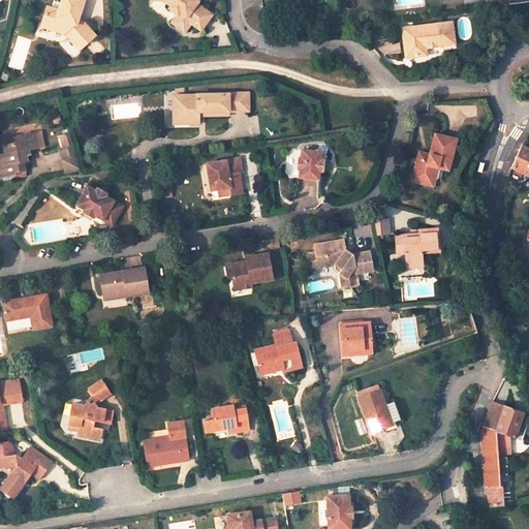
[(45,4),(41,21),(53,24),(52,29),(64,32),(81,48),(96,32),(86,21),(83,24),(78,19),(79,14),(82,0),(58,0),(57,7),(45,4)]
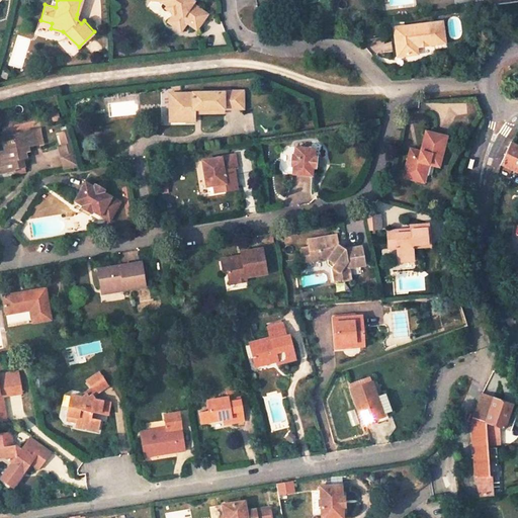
[(151,0),(151,1),(161,1),(167,6),(165,9),(174,15),(169,21),(182,31),(189,22),(196,27),(205,15),(192,6),(194,3),(190,0),(151,0)]
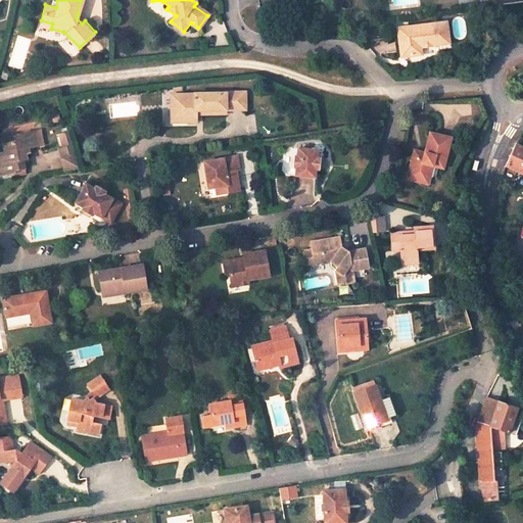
[(417,42),(431,41),(432,45),(446,43),(443,20),(394,26),(398,56),(418,54),(417,42)]
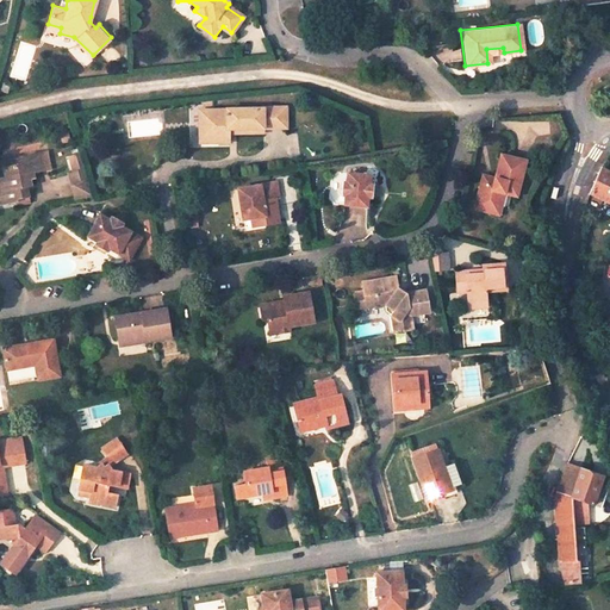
[(200,128),(205,128),(205,136),(218,136),(218,143),(230,142),(230,128),(237,128),(237,132),(265,132),(265,128),(287,129),(288,107),(265,107),(229,109),(229,107),(201,110),(200,128)]
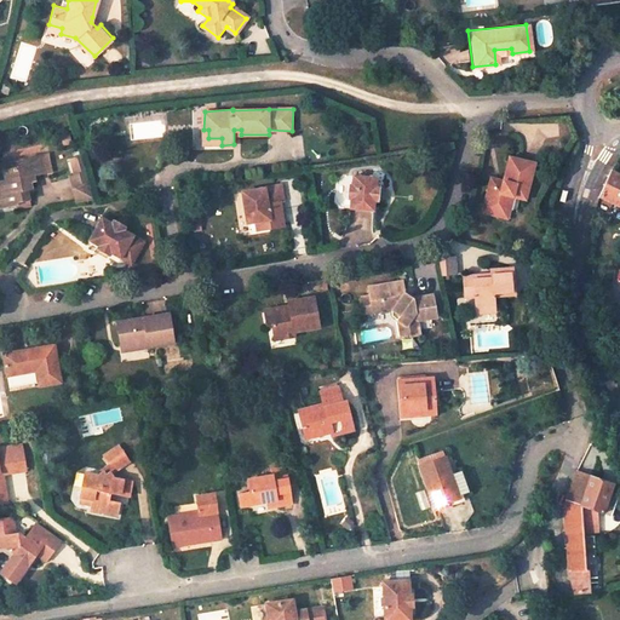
[(208,130),(204,130),(204,145),(222,145),(222,138),(208,138),(208,130)]
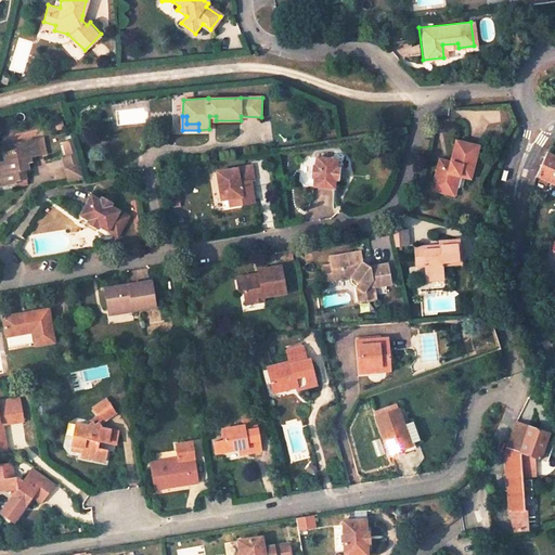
[(18,147),(1,151),(3,159),(0,159),(0,173),(1,173),(3,184),(12,182),(13,181),(13,180),(24,178),(23,171),(22,168),(26,167),(25,162),(28,160),(27,155),(43,153),(40,137),(17,141),(18,147)]
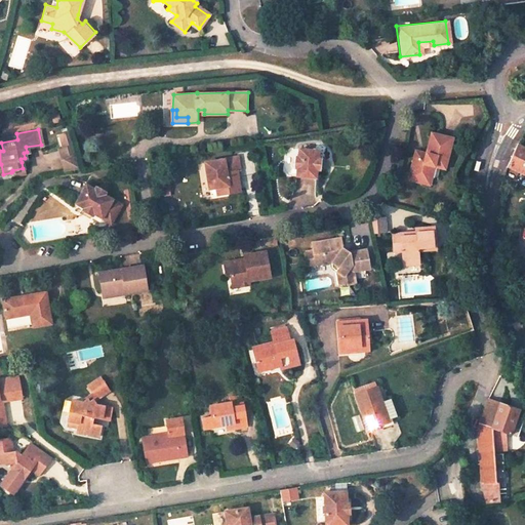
[(70,132),(58,135),(58,151),(63,149),(74,146),(70,132)]
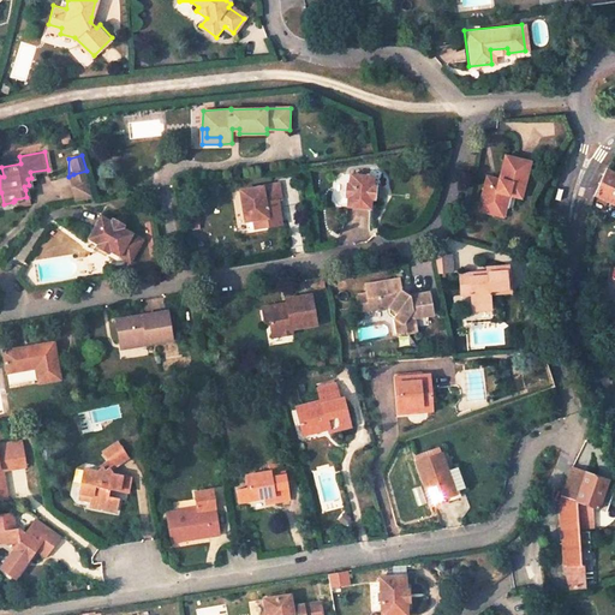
[(521,199),(531,165),(506,157),(500,180),(499,186),(485,184),(481,204),(499,209),(502,195),(511,197),(521,199)]
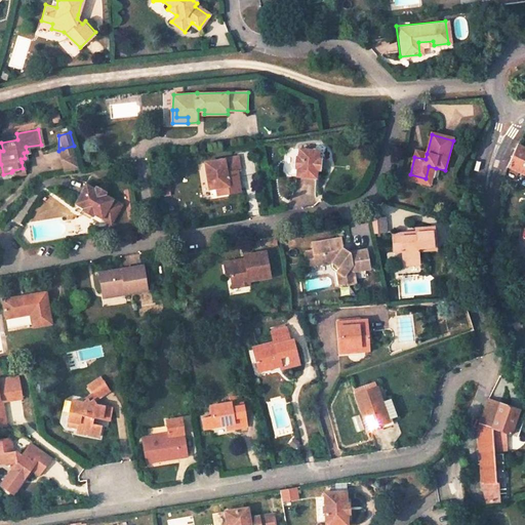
[(507,167),(524,175),(524,149),(516,145),(516,147),(507,167)]
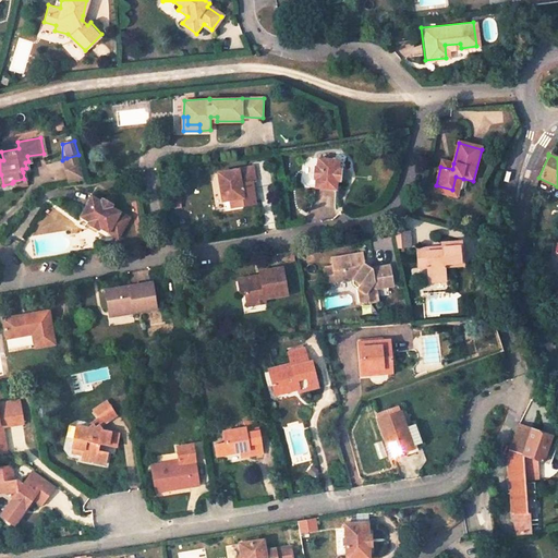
[(65,171),(82,162),(79,155),(67,158),(62,160),(65,171)]
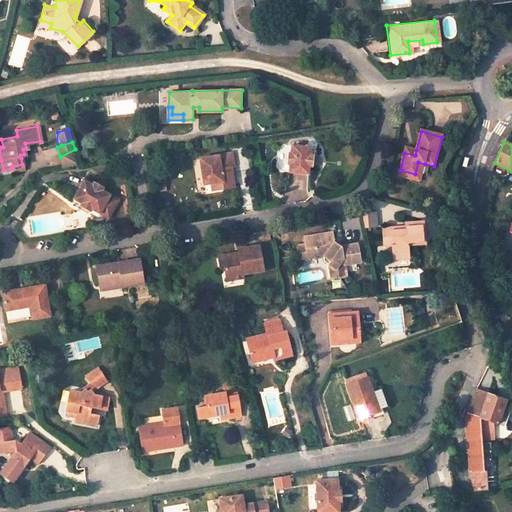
[(310,167),(311,155),(312,148),(293,146),(292,153),(289,153),(288,165),(291,165),(290,172),(310,175),(310,167)]
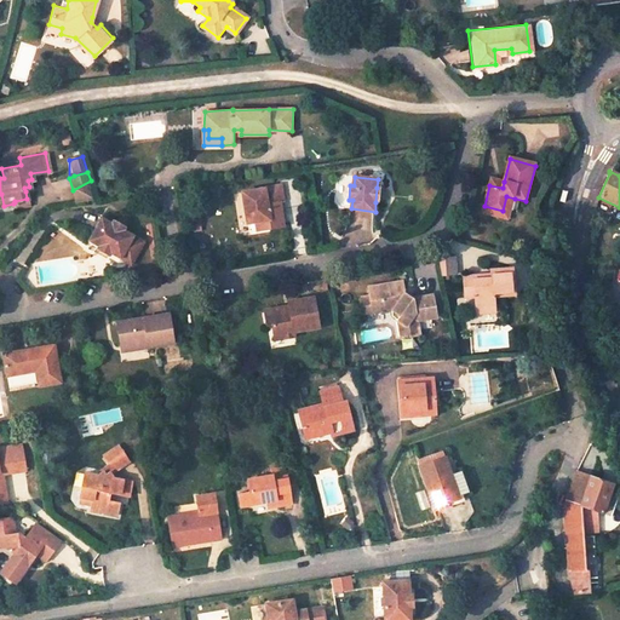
[(504,182),(492,178),(489,185),(503,188),(504,182)]
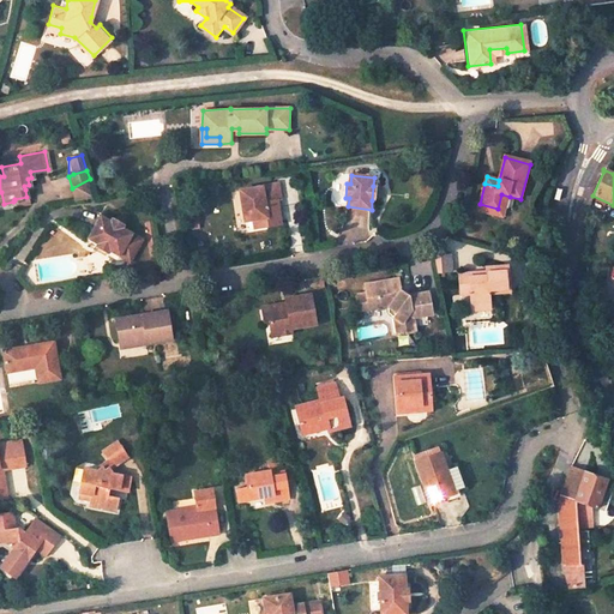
[(90,179),(72,188),(76,200),(95,198),(90,179)]
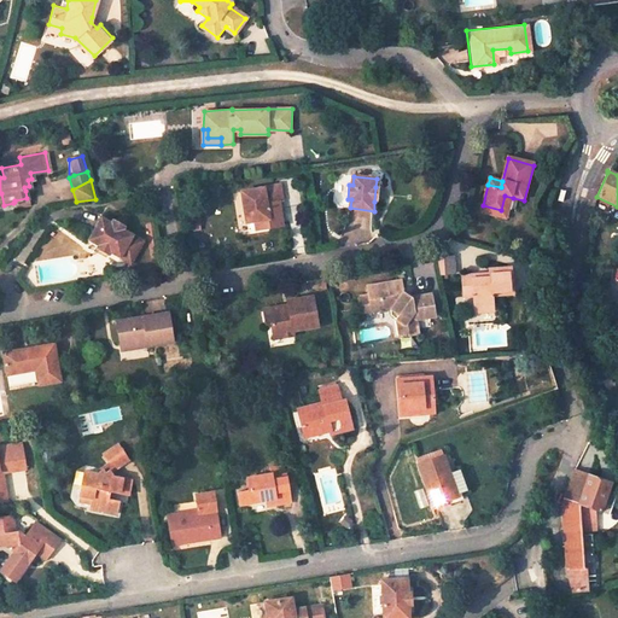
[(255,222),(267,221),(268,229),(283,227),(279,207),(267,209),(266,204),(263,190),(242,193),(246,225),(255,222)]
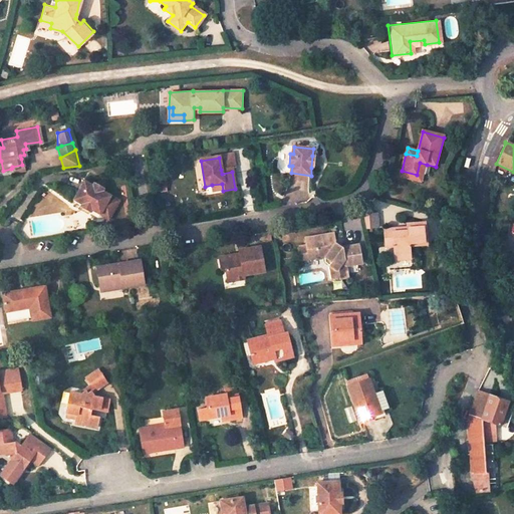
[(420,163),(417,175),(402,171),(400,176),(422,182),(427,165),(420,163)]
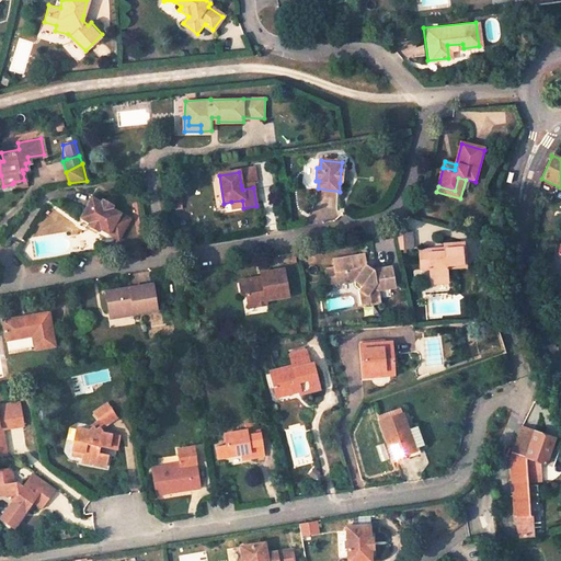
[(88,221),(99,228),(109,232),(119,213),(111,207),(112,204),(101,198),(99,201),(91,195),(79,217),(88,221)]
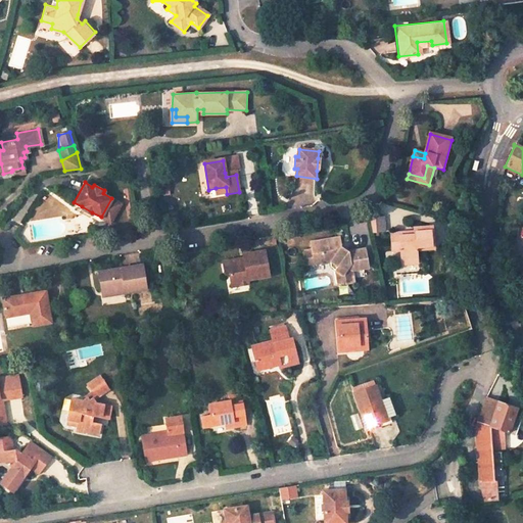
[(217,196),(227,194),(226,187),(216,188),(217,196)]
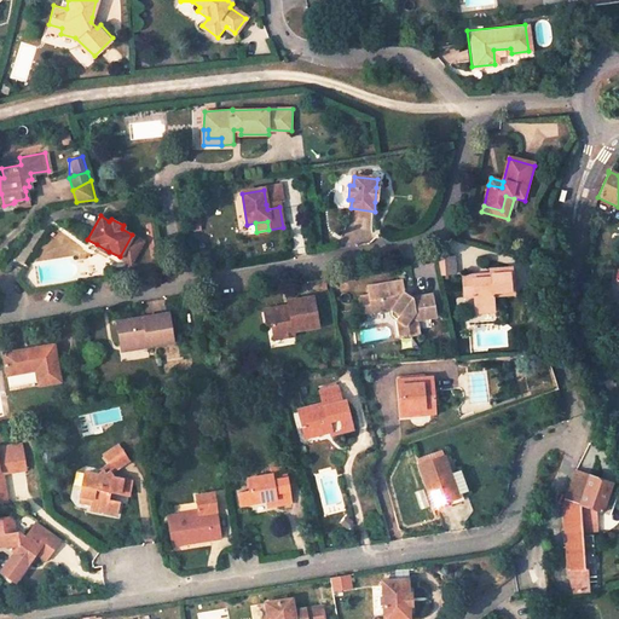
[(456,256),(438,256),(441,275),(457,273),(456,256)]
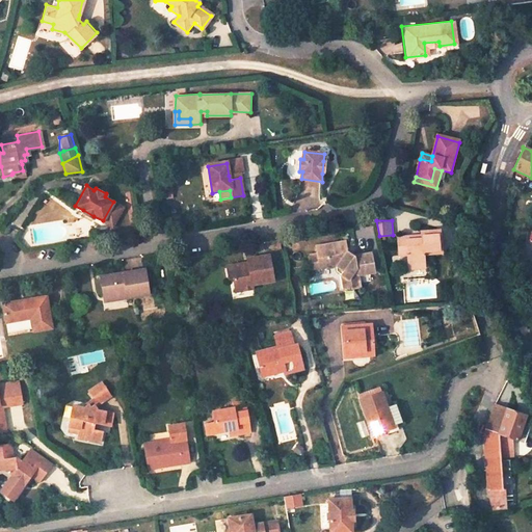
[(422,238),(406,239),(406,236),(398,236),(400,256),(408,255),(408,268),(425,267),(425,254),(442,253),(440,230),(421,231),(421,234),(422,238)]
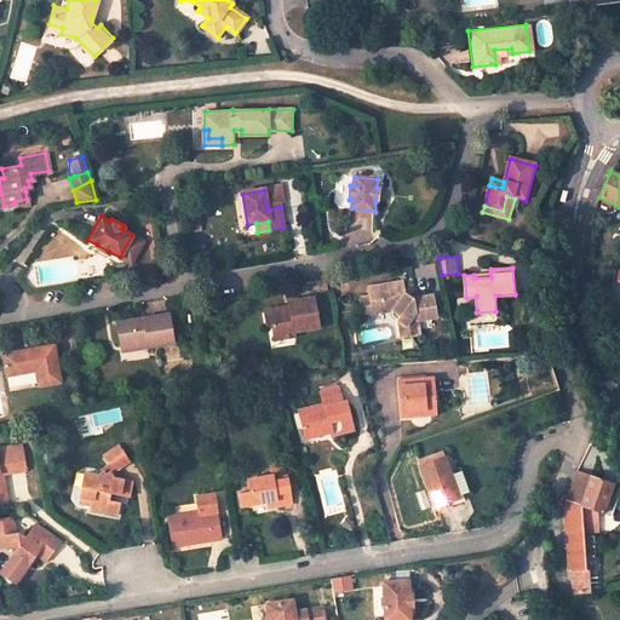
[(413,299),(406,293),(403,281),(369,287),(371,296),(361,298),(363,316),(372,315),(373,311),(384,309),(384,311),(392,310),(400,316),(397,320),(399,321),(407,326),(408,337),(420,334),(419,329),(432,327),(431,319),(436,317),(434,296),(413,299)]
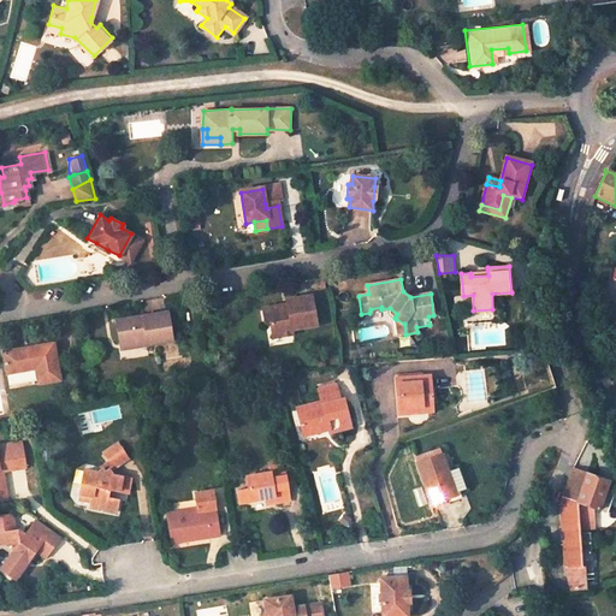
[(289,330),(314,325),(309,296),(283,301),(284,308),(280,308),(277,306),(268,307),(271,321),(267,323),(270,338),(290,335),(289,330)]
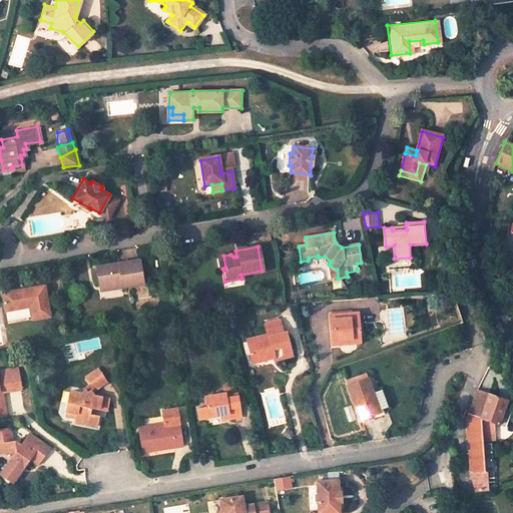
[(512,273),(512,269),(512,254),(505,252),(501,265),(504,271),(512,273)]
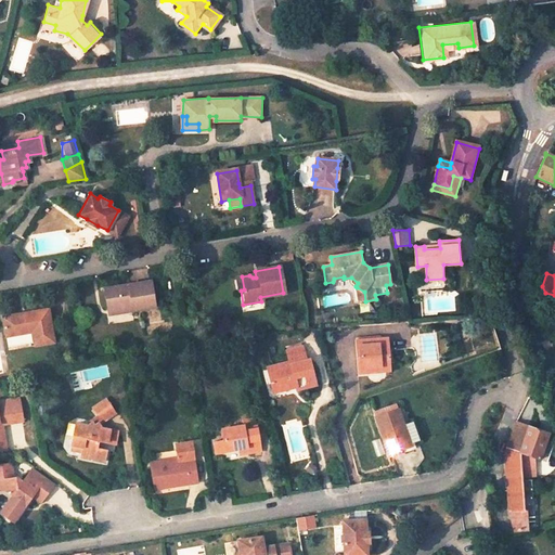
[(108,309),(131,306),(132,311),(155,307),(151,281),(105,288),(108,309)]
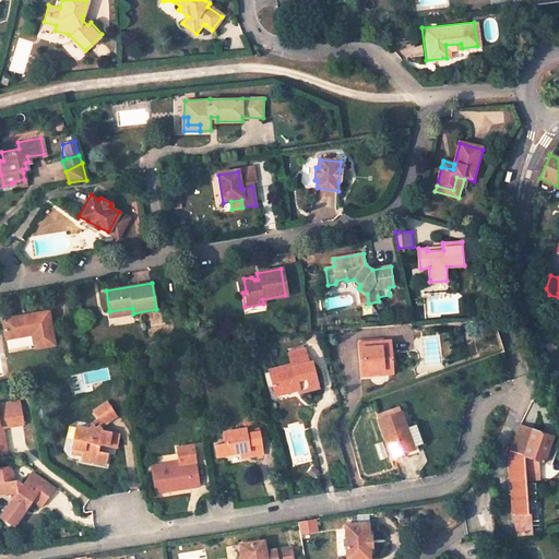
[(109,317),(133,313),(132,308),(109,311),(109,317)]
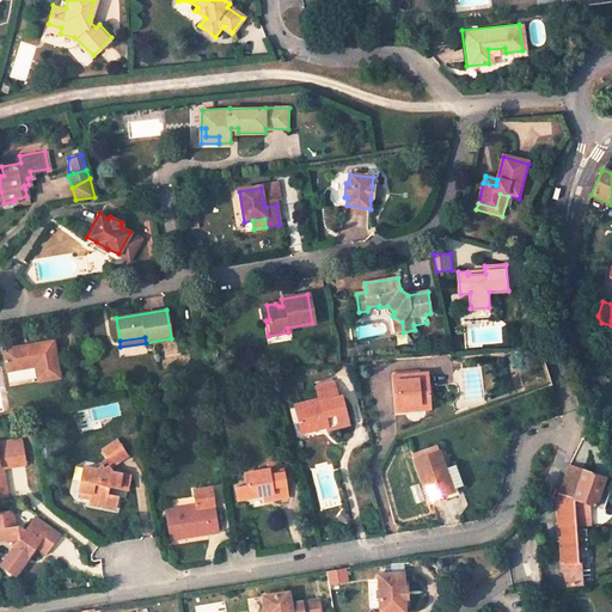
[(6,363),(35,359),(38,380),(60,377),(54,340),(4,348),(6,363)]
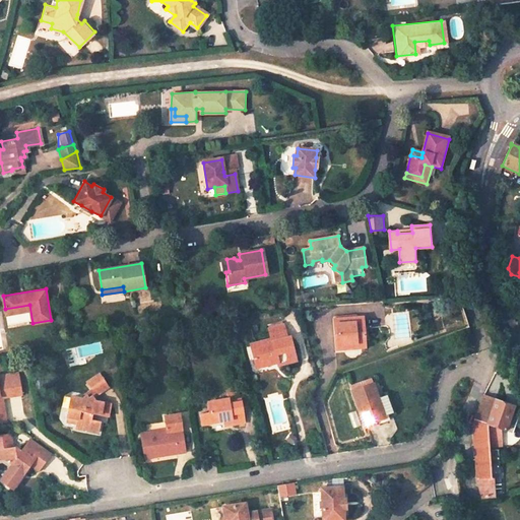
[(336,346),(368,344),(366,316),(334,318),(336,346)]
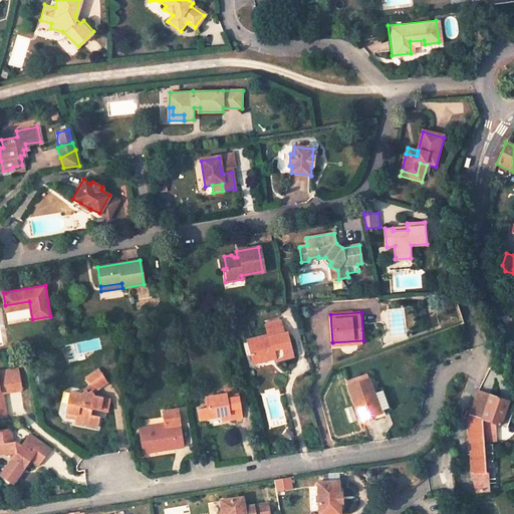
[(294,357),(288,333),(285,334),(281,321),(266,325),(269,336),(248,342),(254,361),(275,355),(276,359),(277,362),(294,357)]
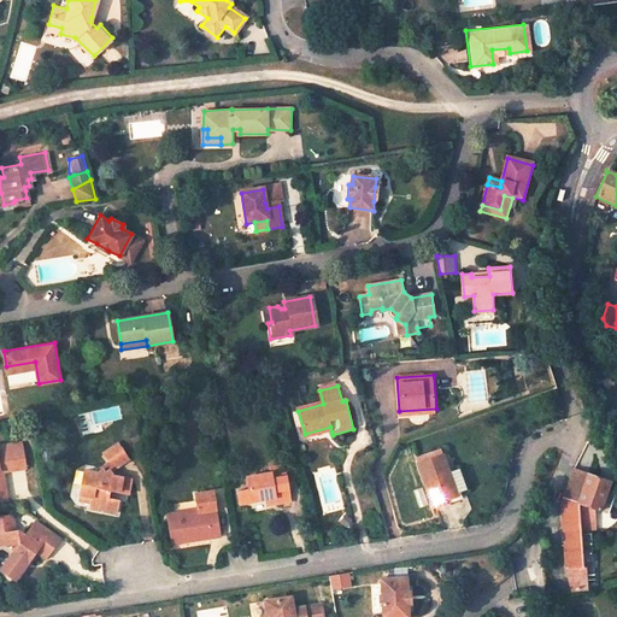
[(330,427),(305,434),(306,439),(331,432),(330,427)]
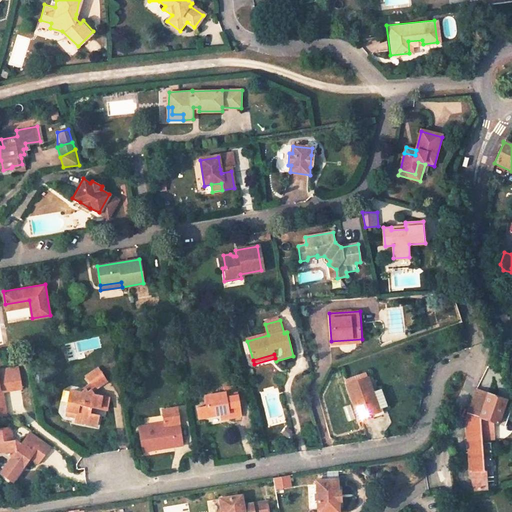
[(4,369),(7,390),(21,387),(17,367),(4,369)]
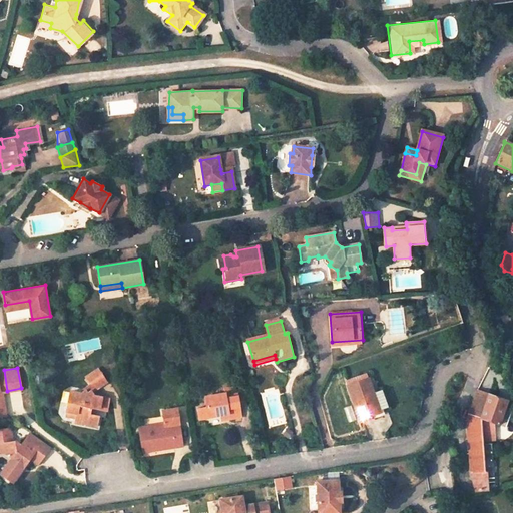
[(71,391),(66,410),(77,413),(76,418),(75,423),(97,428),(99,417),(90,415),(92,408),(108,411),(110,400),(94,397),(92,392),(107,382),(99,369),(87,377),(91,383),(83,388),(85,391),(81,394),(71,391)]
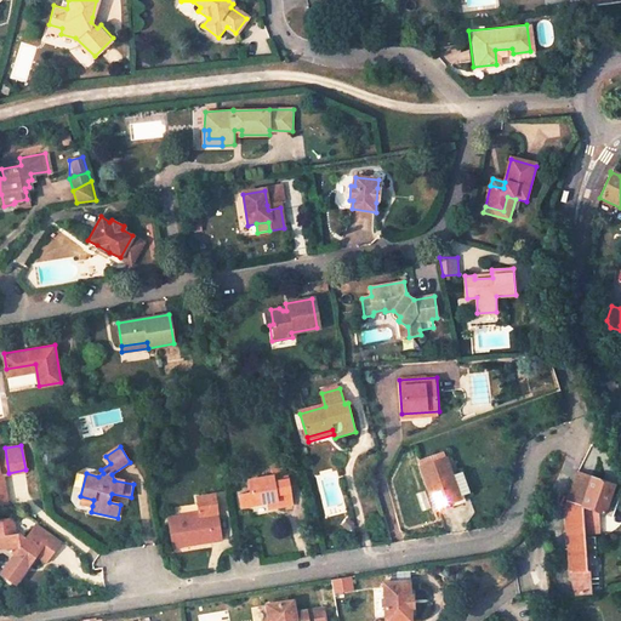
[(460,500),(445,459),(421,467),(436,508),(460,500)]
